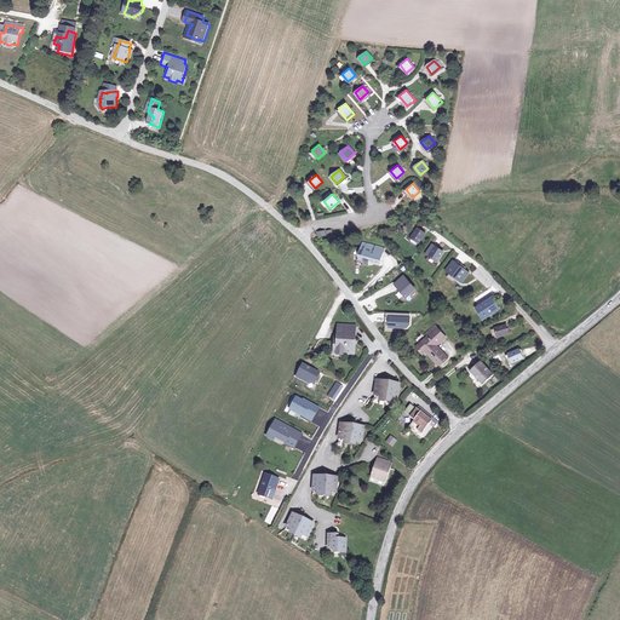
[(412,239),(418,242),(423,234),(418,230),(412,239)]
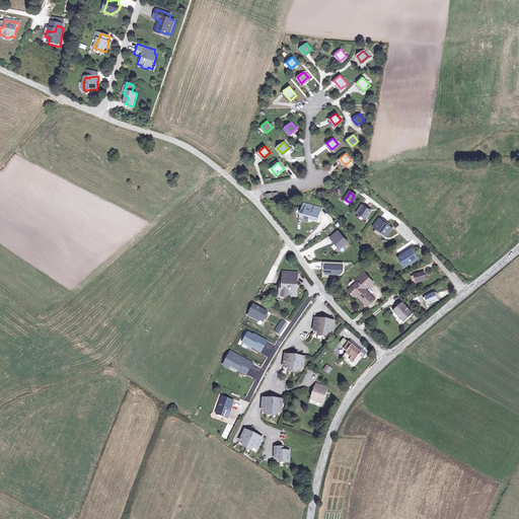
[(321,209),(304,204),(301,216),(305,217),(304,221),(309,223),(310,219),(314,220),(319,222),(321,213),(320,213),(321,209)]
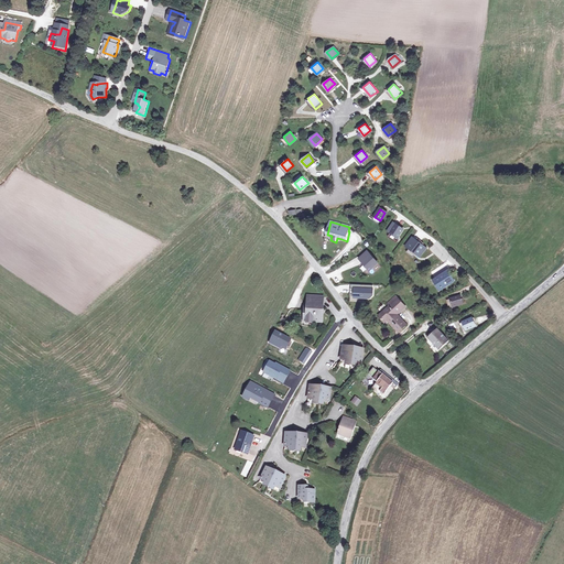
[(387,231),(397,237),(402,228),(392,223),(387,231)]
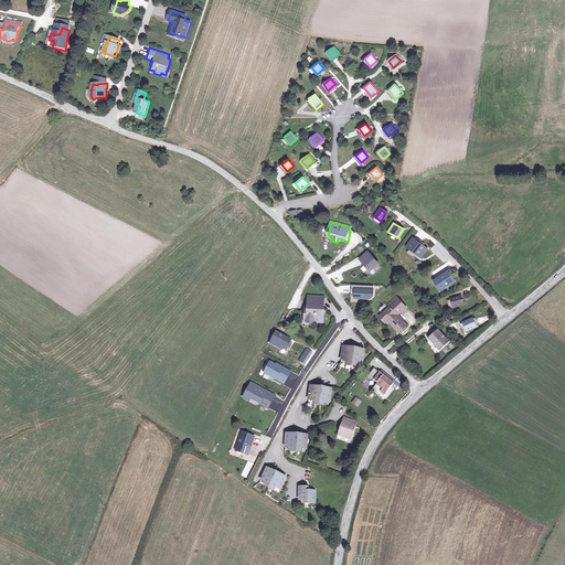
[(412,249),(417,254),(423,246),(417,242),(412,249)]
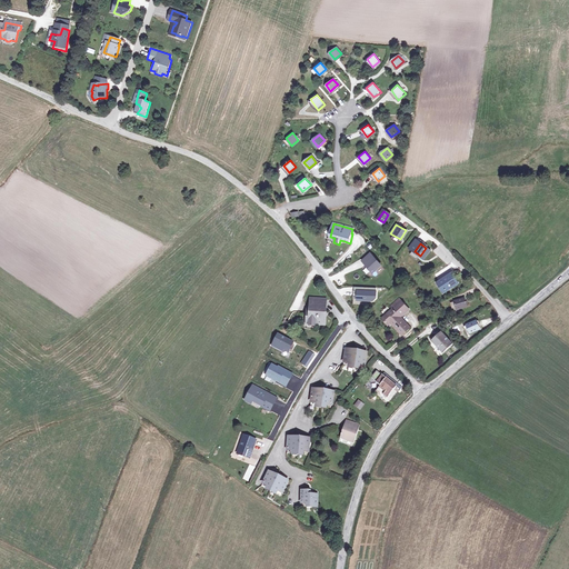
[(363,261),(373,272),(381,266),(370,255),(363,261)]
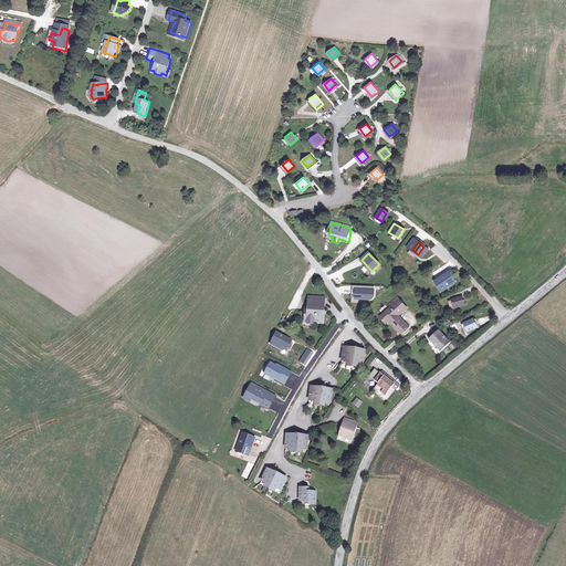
[(452,283),(449,276),(440,281),(442,287),(452,283)]
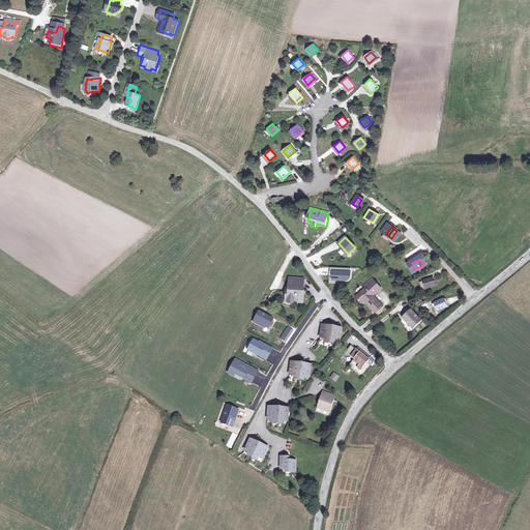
[(340,271),(330,271),(330,275),(333,275),(333,280),(348,281),(351,277),(351,268),(340,268),(340,271)]
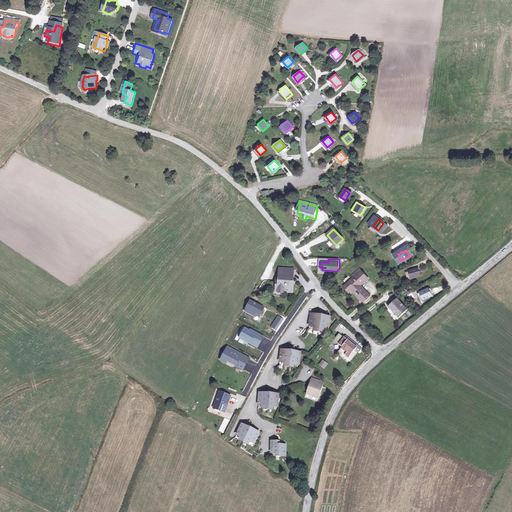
[(277,276),(277,281),(277,286),(276,291),(278,292),(292,292),(292,286),(291,286),(292,278),(293,278),(293,270),(280,269),(279,277),(277,276)]
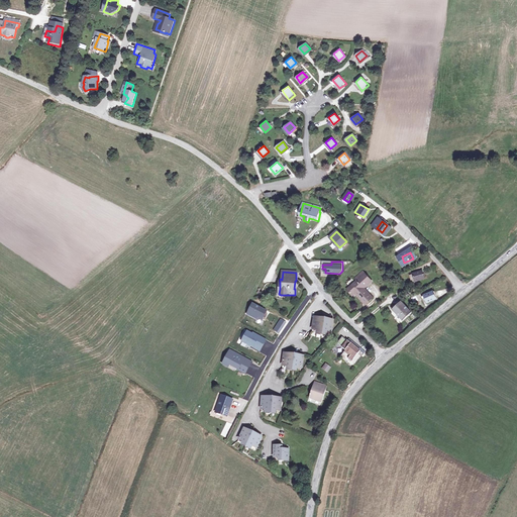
[(416,286),(425,283),(422,273),(413,276),(416,286)]
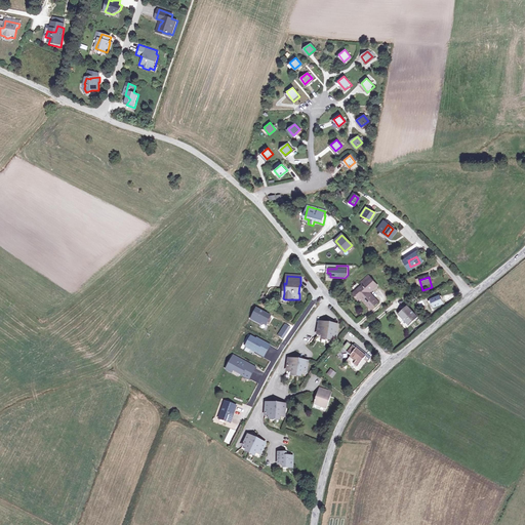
[(378,303),(369,292),(376,285),(370,278),(353,293),(358,299),(362,296),(364,298),(363,299),(370,309),(378,303)]
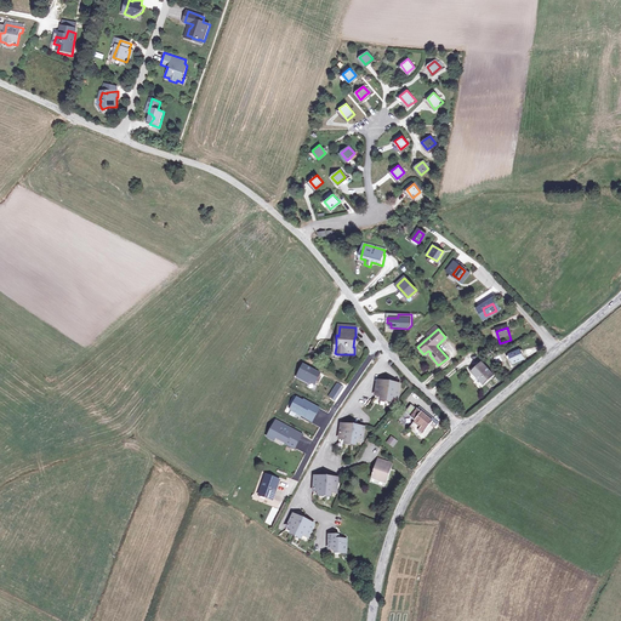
[(513,363),(524,358),(522,352),(512,357),(513,363)]
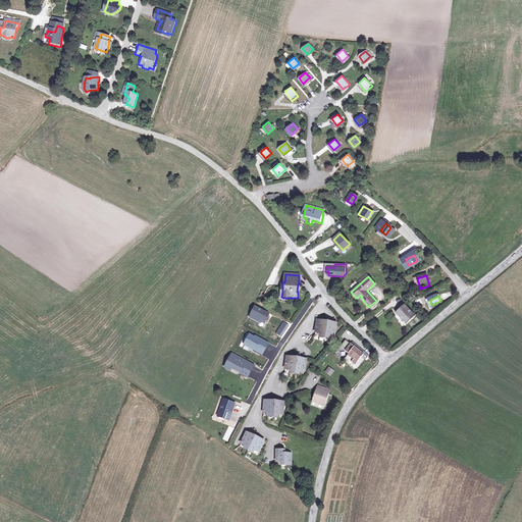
[(407,323),(415,316),(406,305),(397,312),(407,323)]
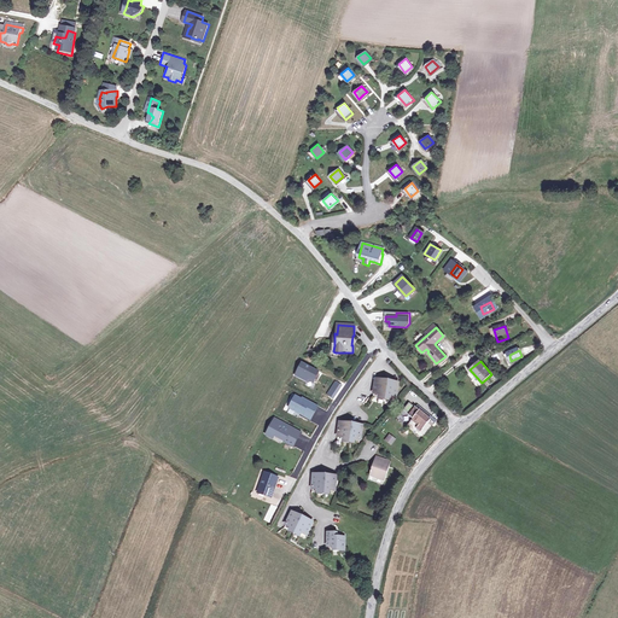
[(319,372),(302,363),(299,369),(302,371),(298,377),(307,382),(308,380),(313,383),(315,379),(318,380),(320,375),(318,374),(319,372)]
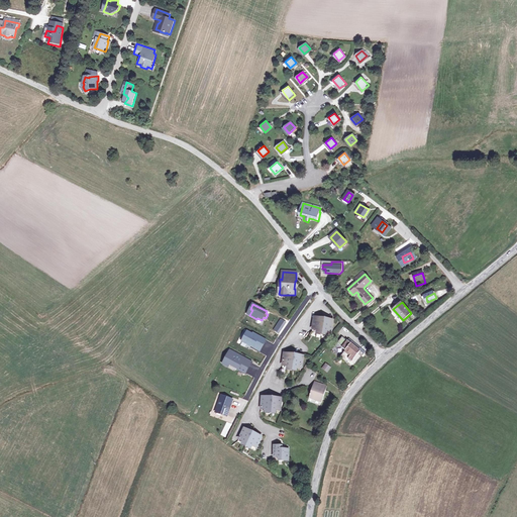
[(333,321),(321,319),(315,318),(312,332),(326,334),(327,331),(331,331),(333,321)]
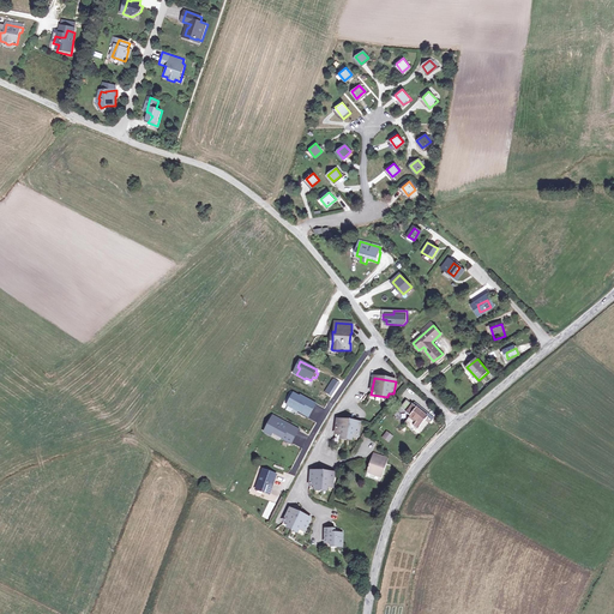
[(288,405),(308,417),(314,407),(307,403),(307,402),(300,397),(294,393),(288,405)]
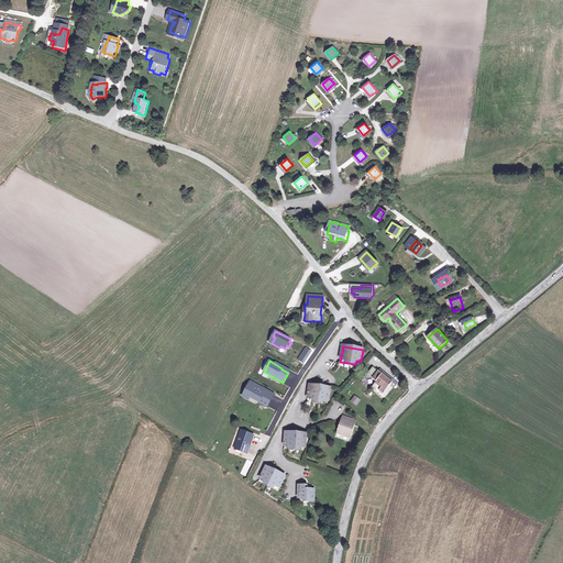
[(275,364),(282,368),(282,370),(288,373),(289,371),(276,363),(275,364)]
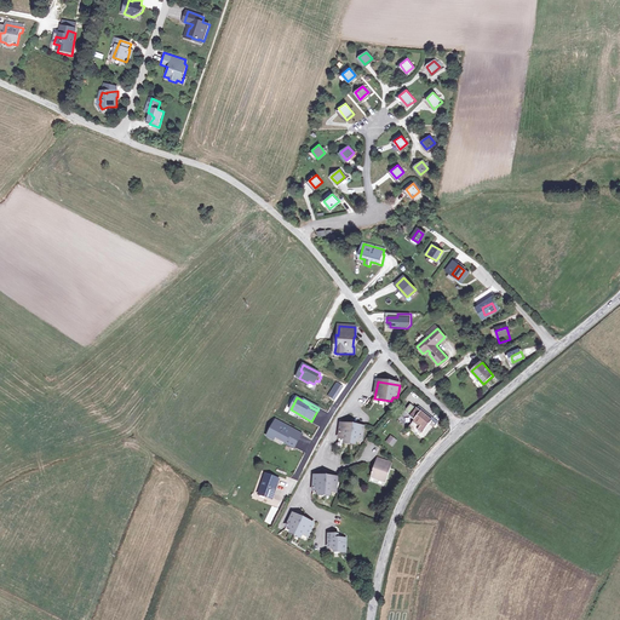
[(418,430),(423,434),(432,422),(417,409),(411,405),(405,412),(411,417),(411,418),(414,420),(422,426),(418,430)]
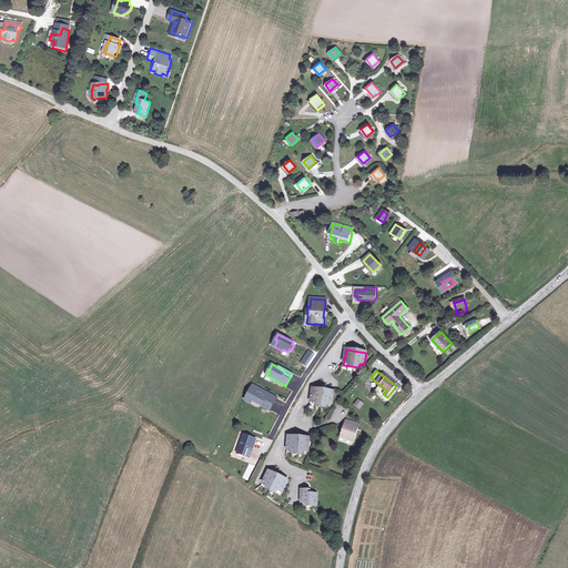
[(387,404),(399,389),(396,386),(387,397),(383,394),(386,391),(379,385),(374,393),(387,404)]
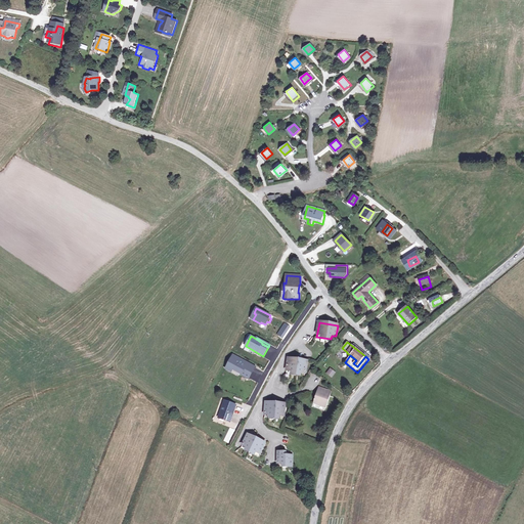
[(233,356),(227,366),(232,369),(249,378),(252,372),(245,367),(247,365),(246,365),(237,360),(238,359),(233,356)]
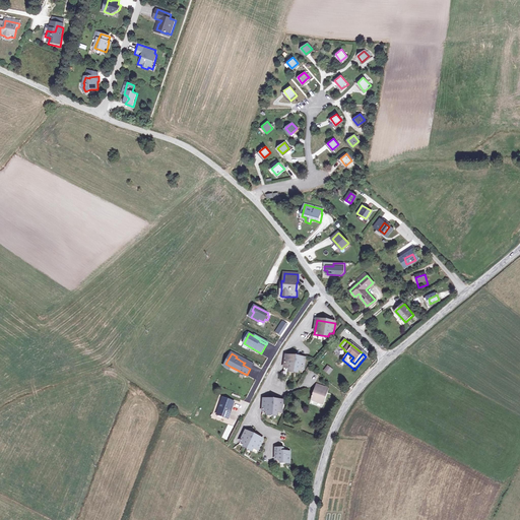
[(286,355),(284,371),(299,372),(299,369),(304,370),(305,360),(293,358),(293,356),(286,355)]
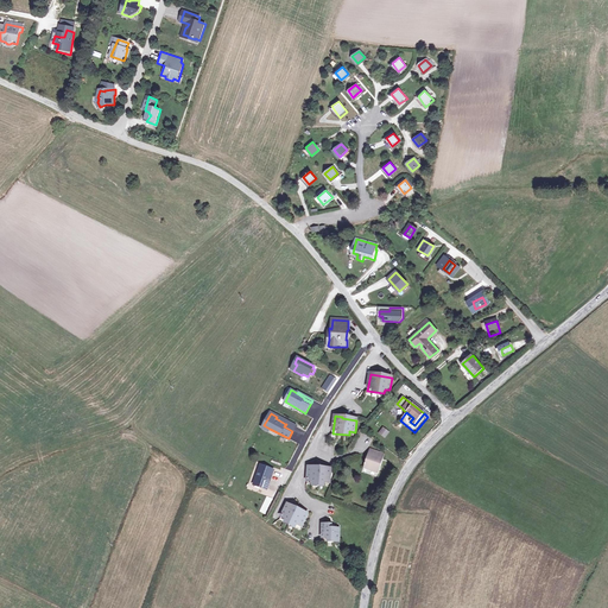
[(286,422),(285,424),(286,424),(284,426),(292,431),(295,426),(286,422)]
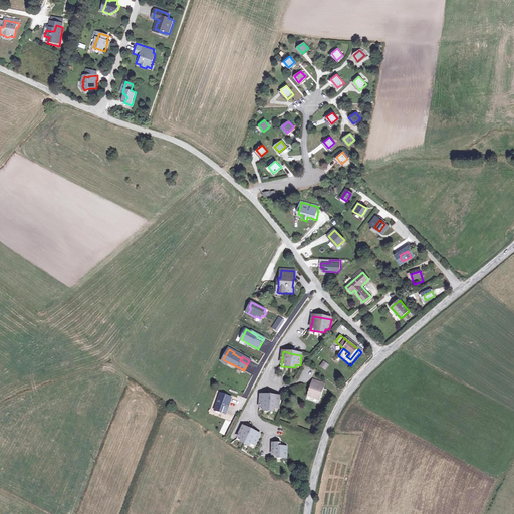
[(312,379),(307,395),(320,400),(325,383),(312,379)]
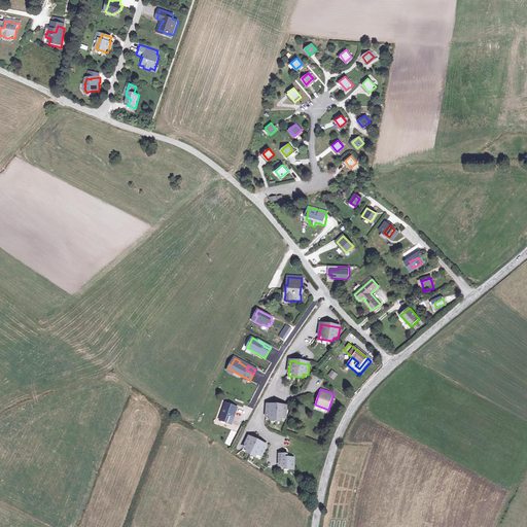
[(232,424),(238,408),(225,403),(220,419),(226,421),(225,422),(232,424)]
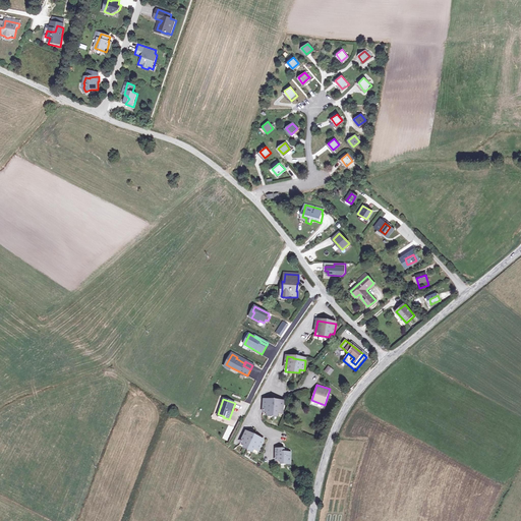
[(265,400),(264,415),(278,416),(278,412),(283,413),(284,403),(271,402),(271,401),(265,400)]
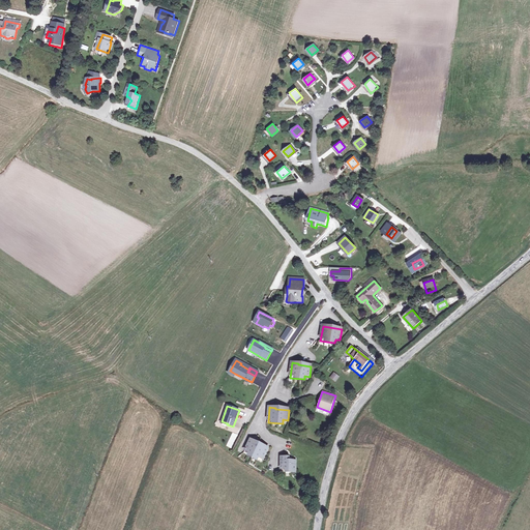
[(251,440),(244,453),(258,460),(259,457),(263,459),(268,449),(257,443),(251,440)]
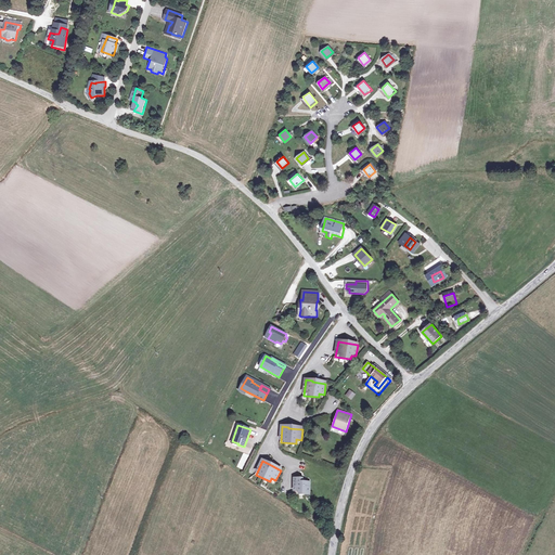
[(295,479),(294,493),(299,493),(305,493),(309,493),(310,482),(301,482),(301,479),(295,479)]
